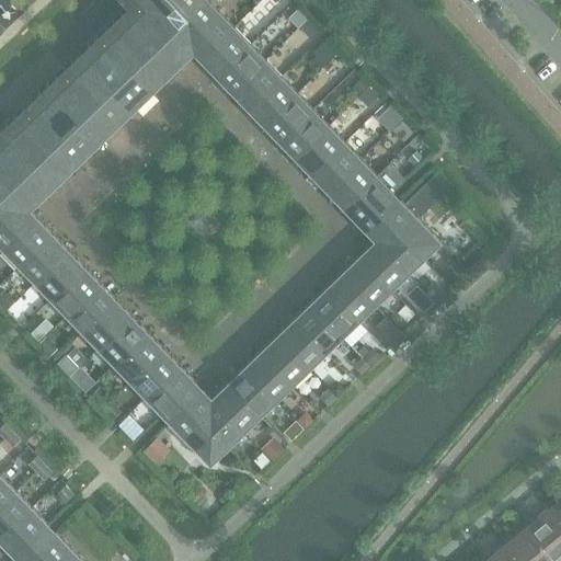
[(0,0),(0,560),(84,560),(55,530),(48,524),(0,472),(0,248),(161,415),(168,422),(209,465),(342,336),(352,345),(367,331),(358,321),(442,241),(400,198),(396,194),(393,192),(404,181),(388,163),(377,174),(208,0),(0,0)]
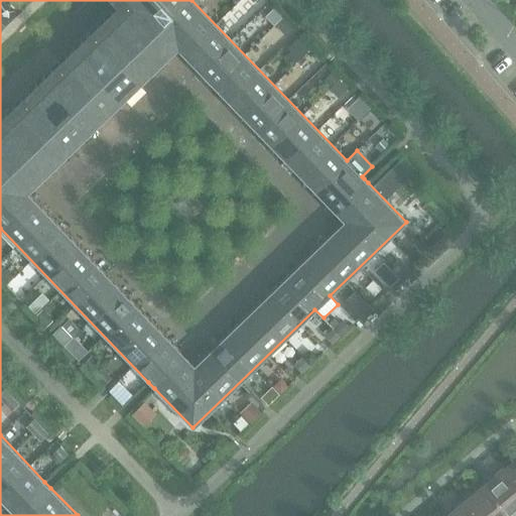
[(275,24),(281,17),(275,10),(268,17),(275,24)]
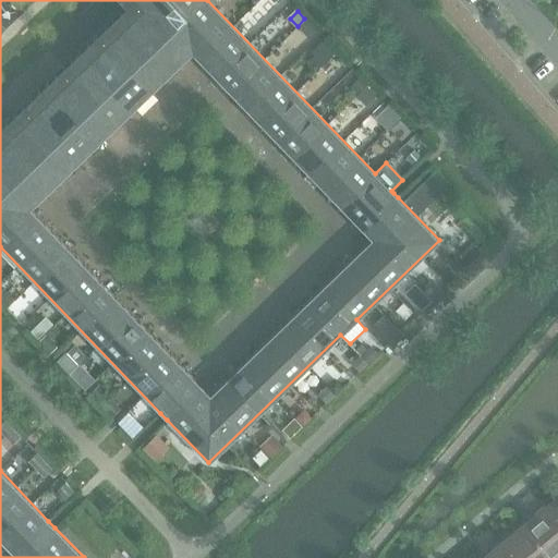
[(314,28),(304,19),(298,26),(296,26),(305,36),(314,28)]
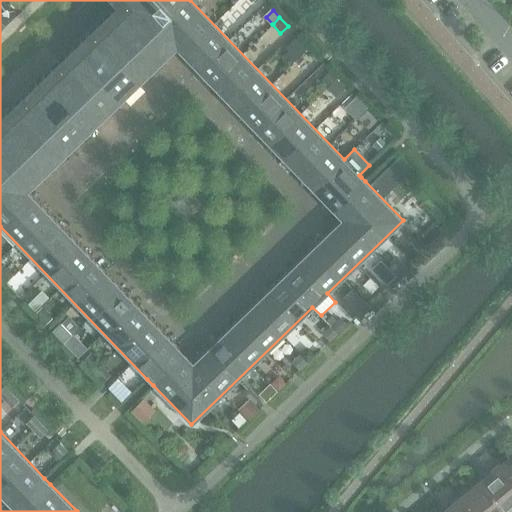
[(290,65),(295,60),(307,48),(297,38),(285,49),(288,52),(283,58),(290,65)]
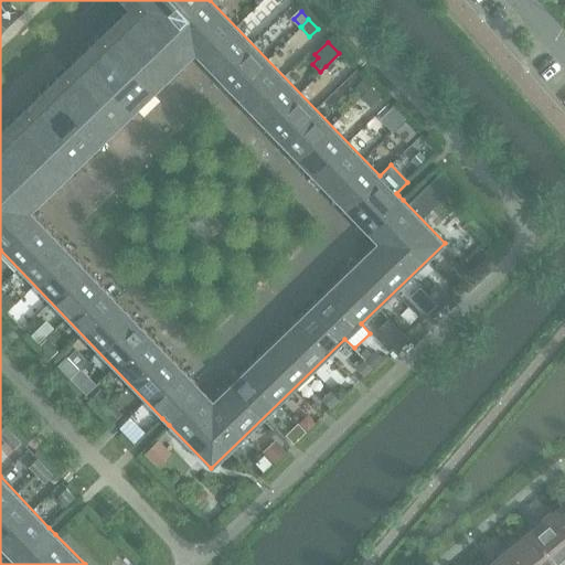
[(364,95),(373,86),(366,80),(354,91),(362,98),(364,95)]
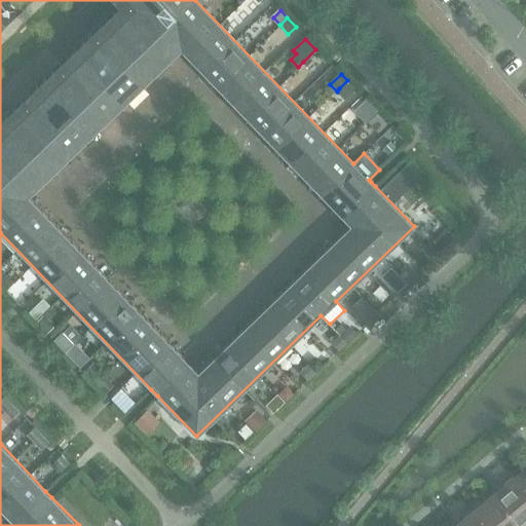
[(357,89),(347,80),(339,88),(347,98),(357,89)]
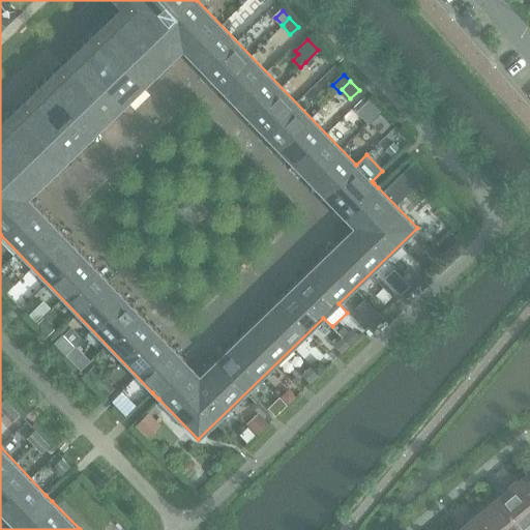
[(364,108),(367,112),(361,117),(366,123),(380,112),(371,101),(364,108)]
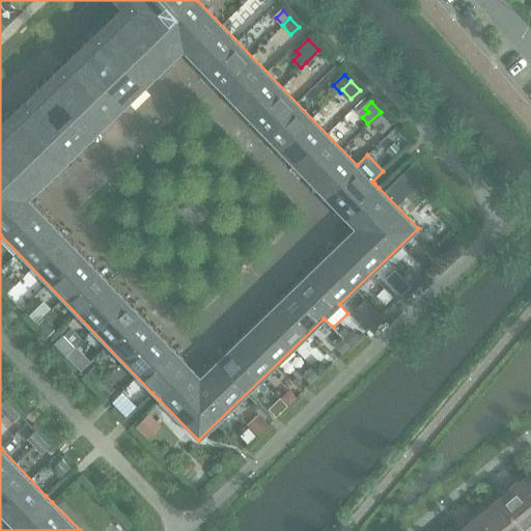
[(381,113),(372,120),(370,122),(382,134),(391,124),(381,113)]
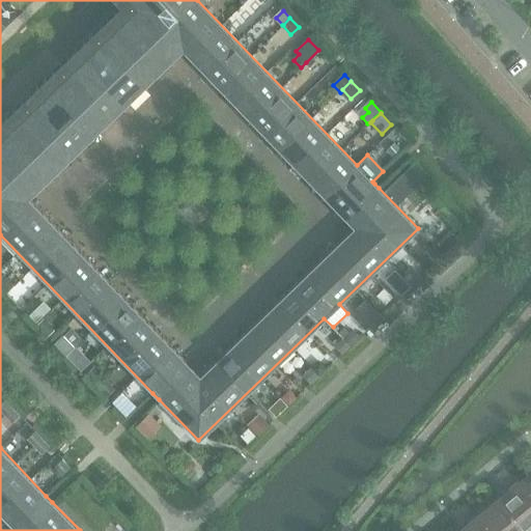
[(401,135),(394,142),(399,148),(407,141),(401,135)]
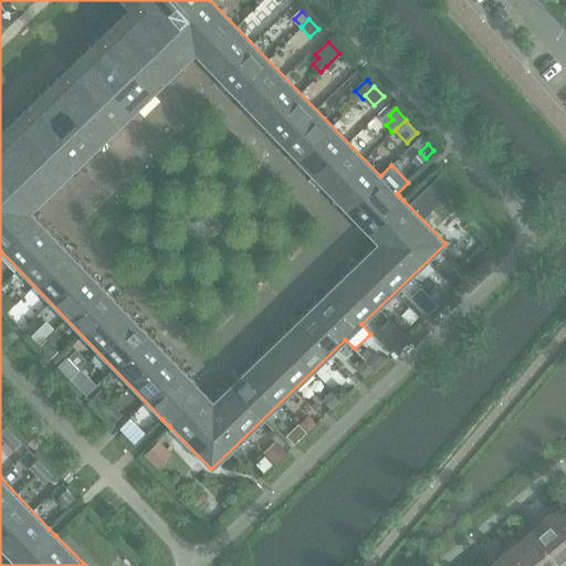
[(427,159),(420,152),(412,159),(419,167),(427,159)]
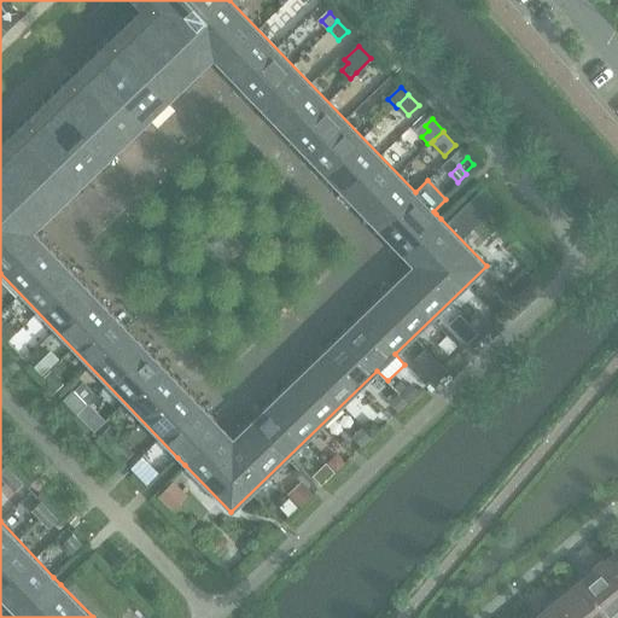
[(494,207),(478,191),(448,221),(462,237),(494,207)]
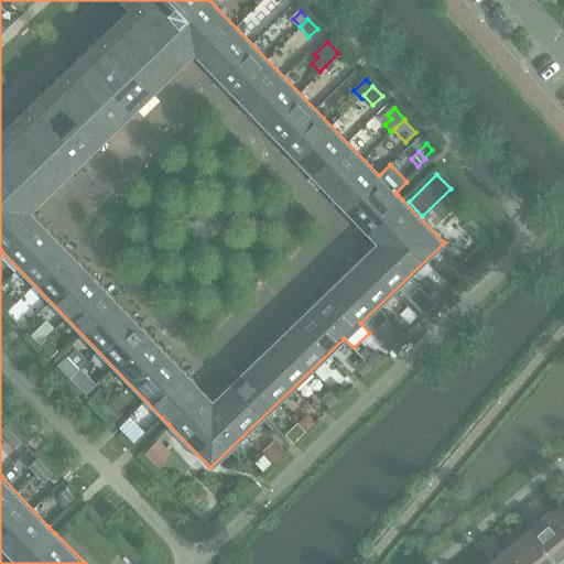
[(459,282),(472,271),(461,261),(449,272),(459,282)]
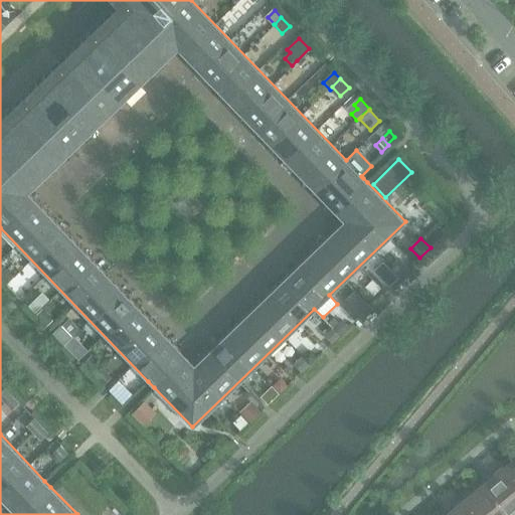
[(409,267),(404,262),(394,271),(399,277),(409,267)]
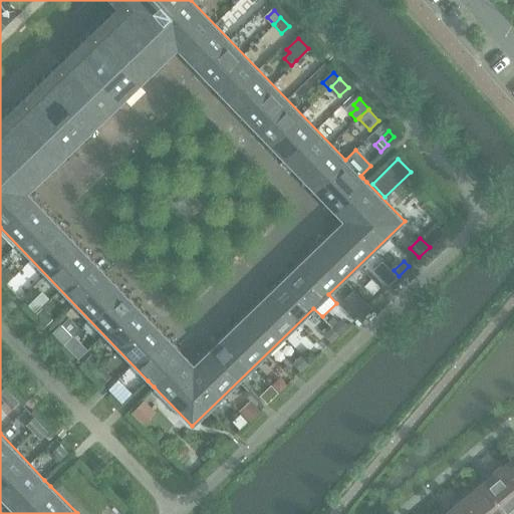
[(0,278),(6,284),(14,276),(3,266),(0,269),(0,278)]
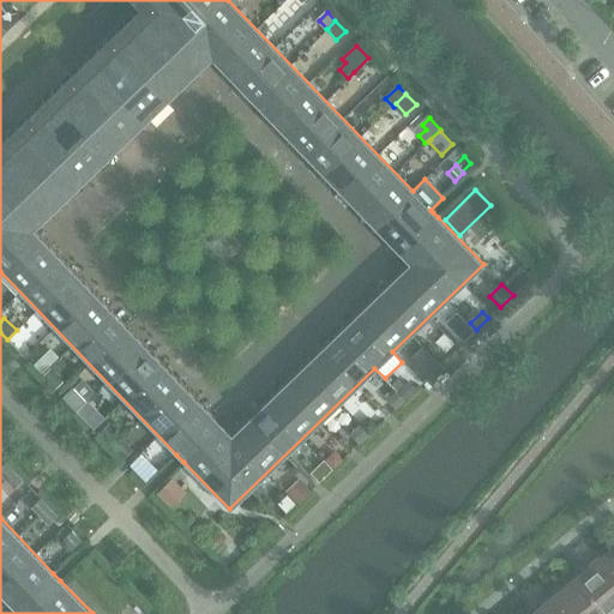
[(26,344),(16,332),(7,341),(18,351),(26,344)]
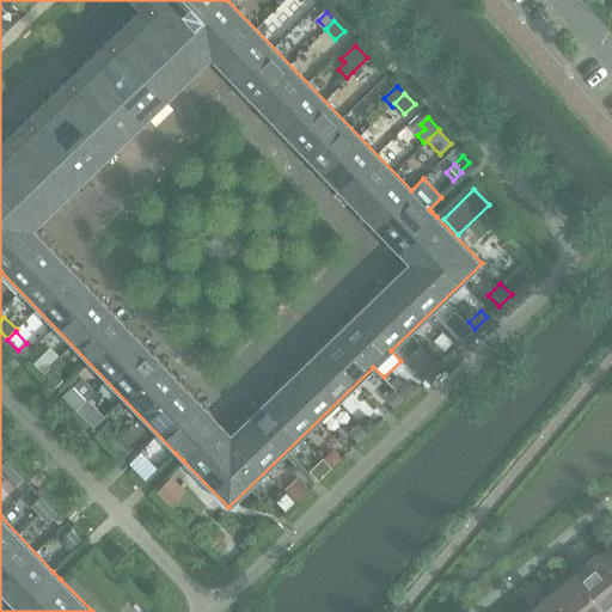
[(442,334),(434,342),(444,352),(452,343),(442,334)]
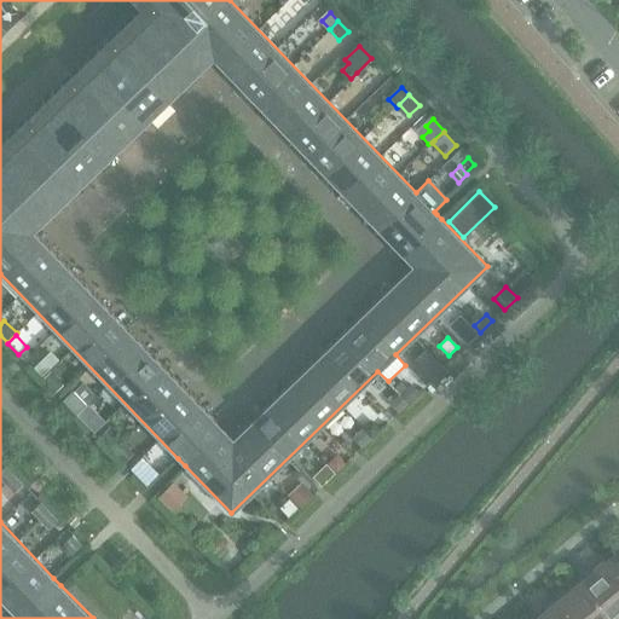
[(50,368),(40,358),(32,365),(41,376),(50,368)]
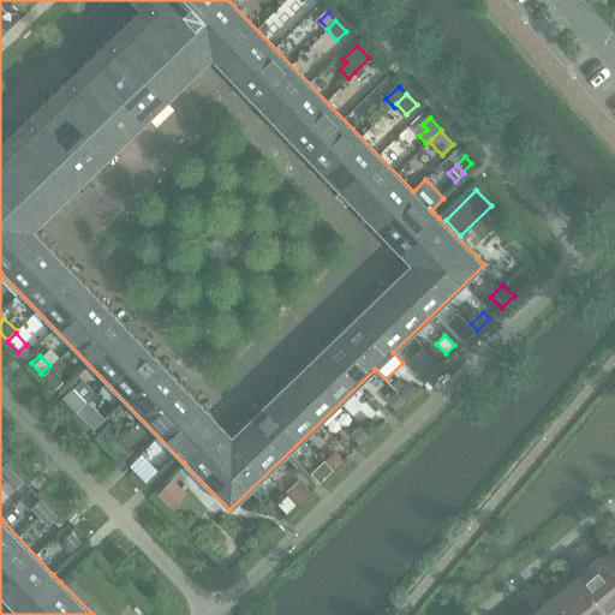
[(429,377),(440,366),(431,358),(421,369),(429,377)]
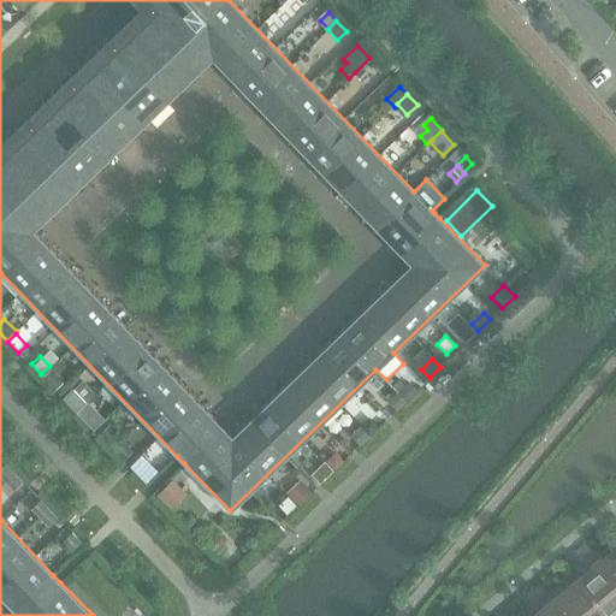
[(51,369),(42,378),(55,391),(64,383),(51,369)]
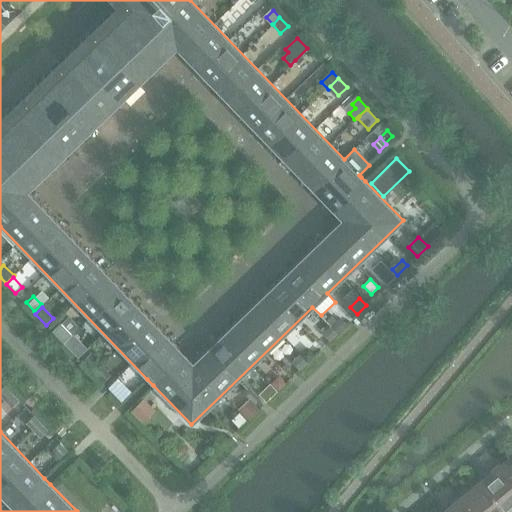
[(340,319),(331,327),(336,333),(345,325),(340,319)]
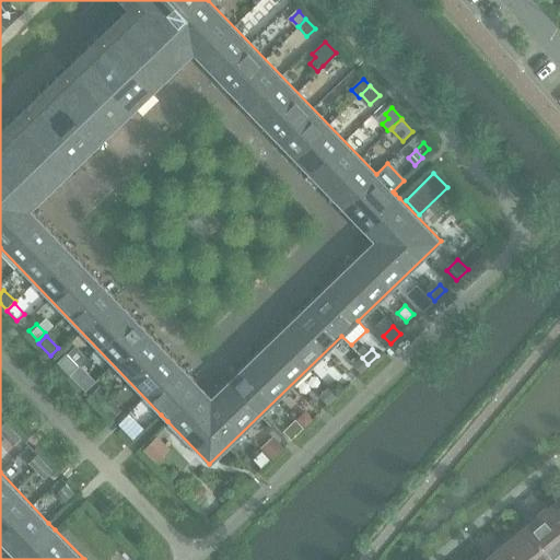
[(69,375),(78,366),(66,353),(57,362),(69,375)]
